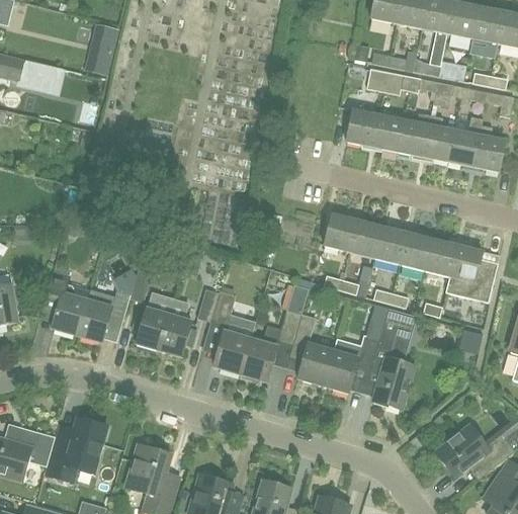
[(0,0),(0,18),(8,20),(14,0),(0,0)]
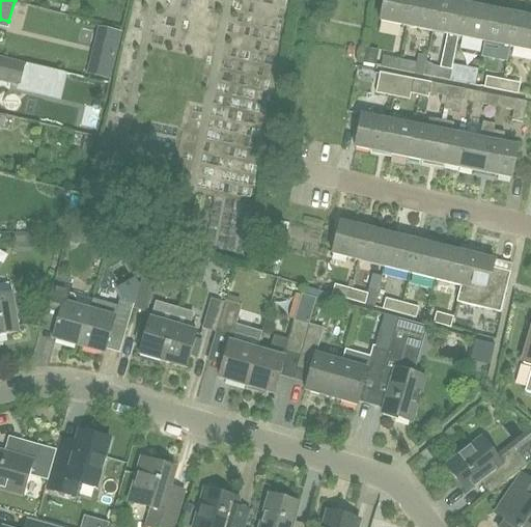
[(407,25),(411,0),(384,0),(381,20),(407,25)]
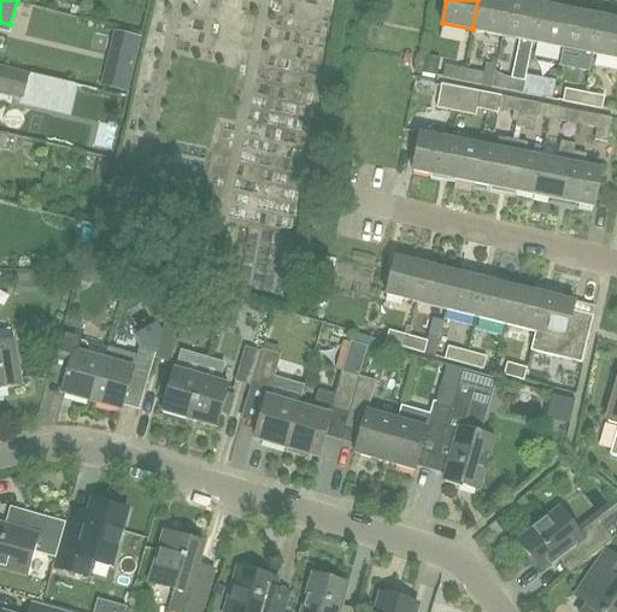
[(477,0),(472,29),(503,35),(509,0),(477,0)]
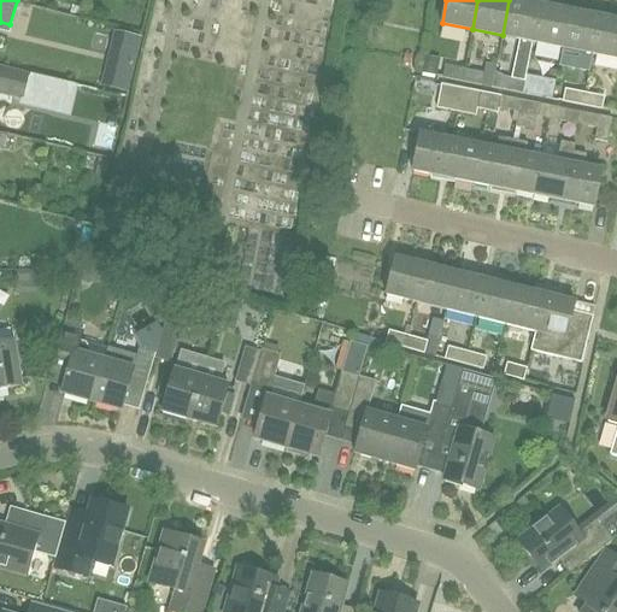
[(529,62),(533,41),(541,3),(529,0),(509,0),(503,35),(519,37),(512,75),(526,77),(529,62)]
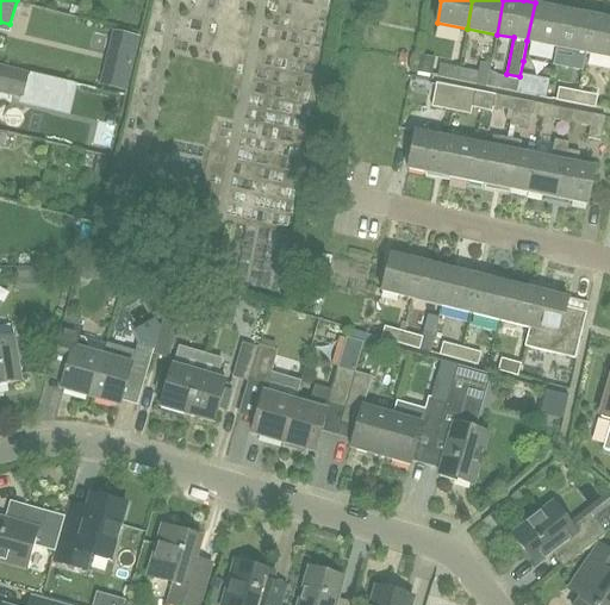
[(535,2),(527,41),(556,47),(565,8),(535,2)]
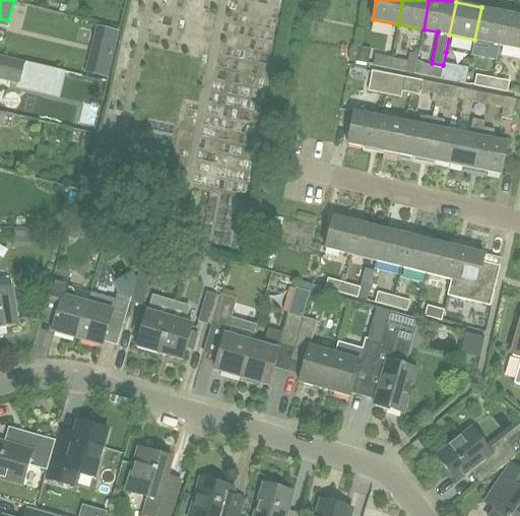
[(481,7),(474,40),(500,45),(506,12),(481,7)]
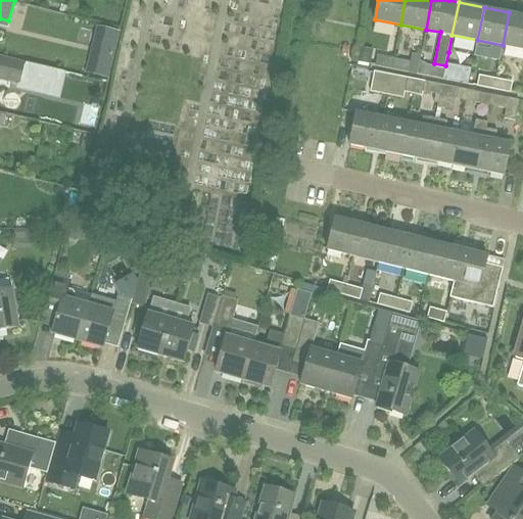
[(522,14),(509,12),(503,45),(522,48),(522,14)]
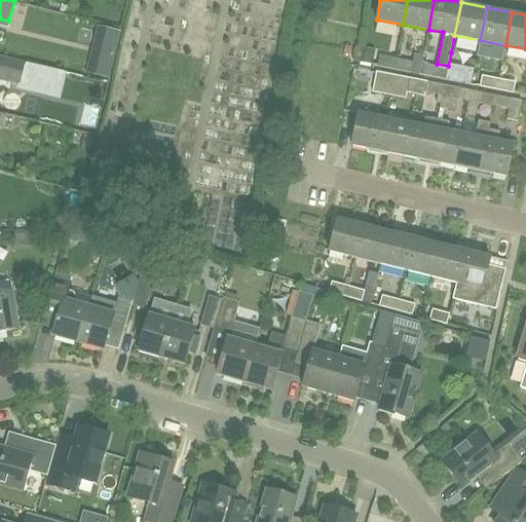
[(377,64),(395,67),(397,57),(380,52),(377,64)]
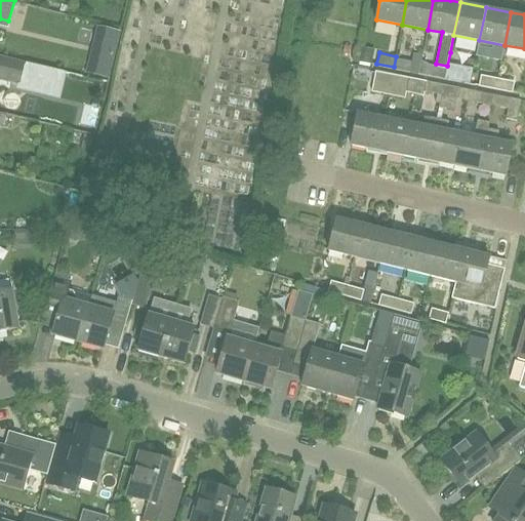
[(64,70),(46,65),(0,53),(0,78),(49,90),(49,91),(58,94),(64,70)]
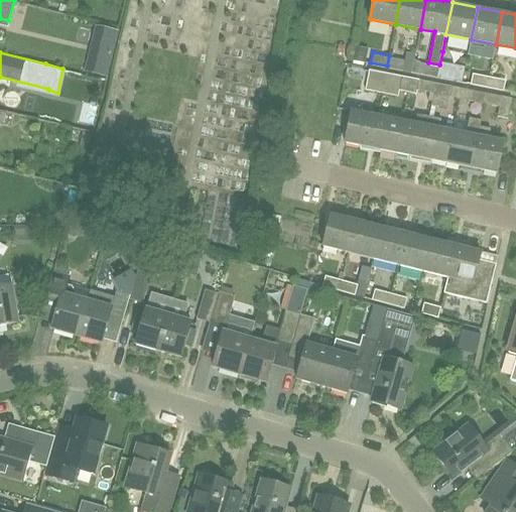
[(387,66),(403,70),(405,58),(389,55),(387,66)]
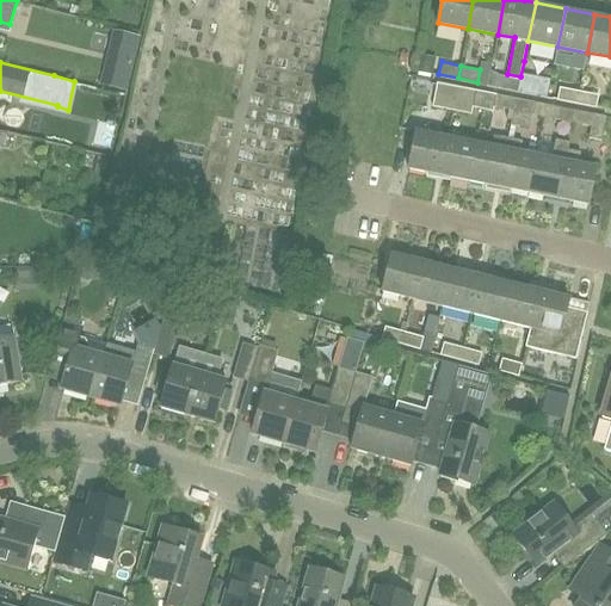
[(127,90),(131,74),(104,67),(100,82),(127,90)]
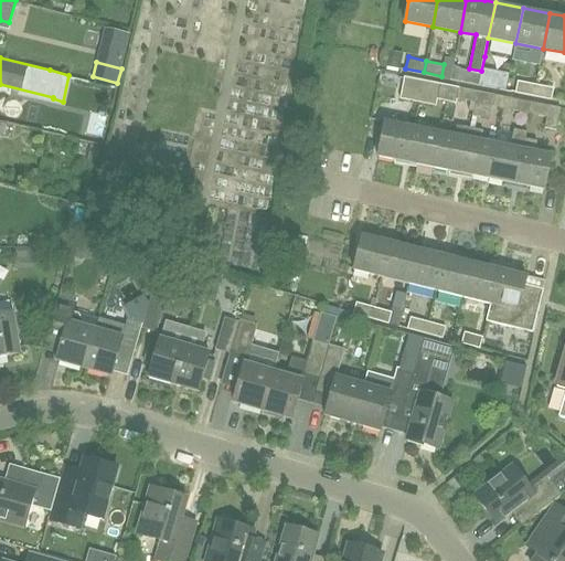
[(481,71),(469,69),(462,67),(460,80),(479,83),(481,71)]
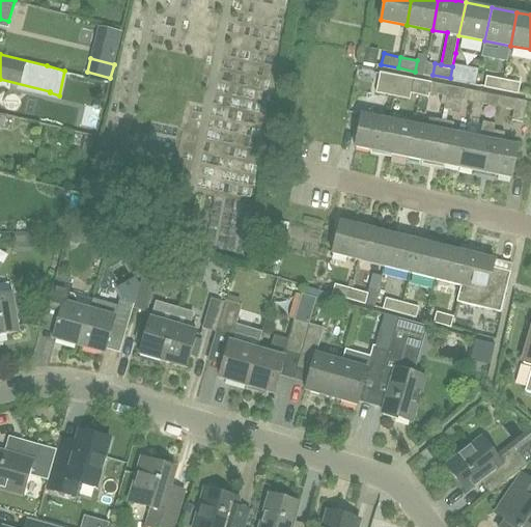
[(452,66),(450,78),(476,83),(478,72),(452,66)]
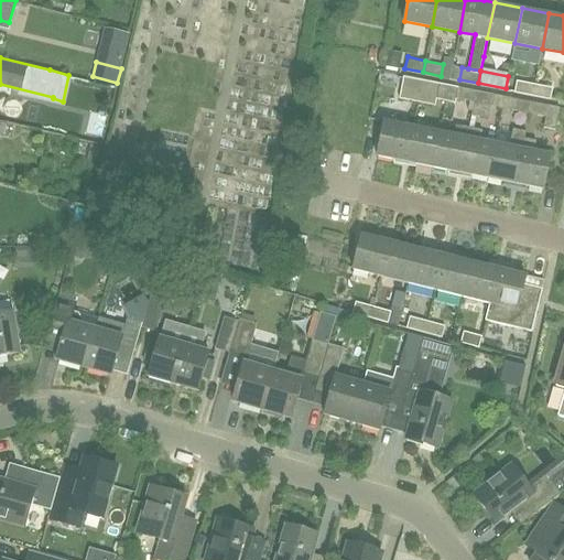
[(418,99),(422,78),(403,74),(399,96),(418,99)]
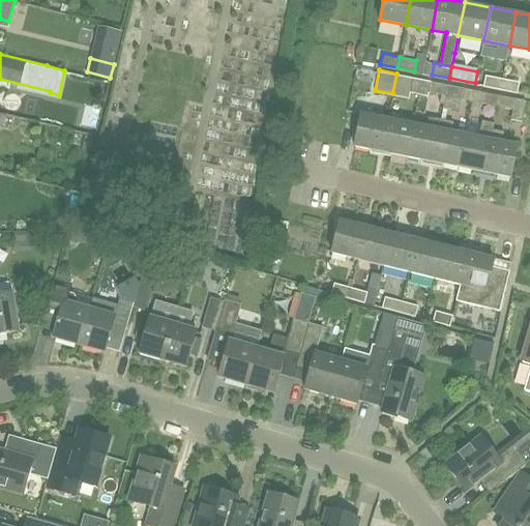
[(413,77),(396,74),(392,93),(409,97),(413,77)]
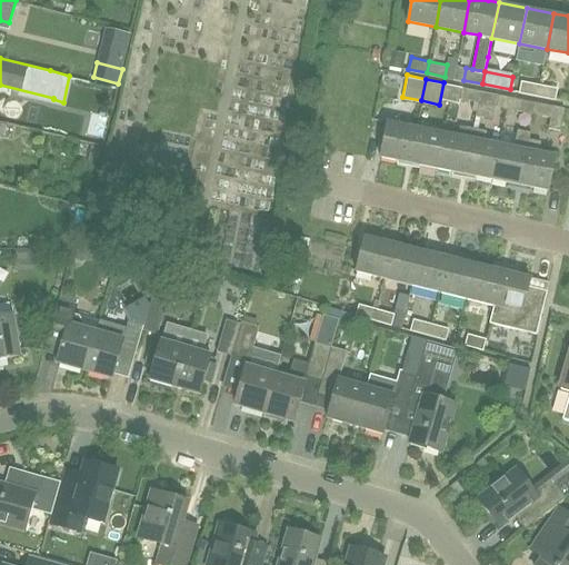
[(538,95),(540,83),(521,80),(519,91),(538,95)]
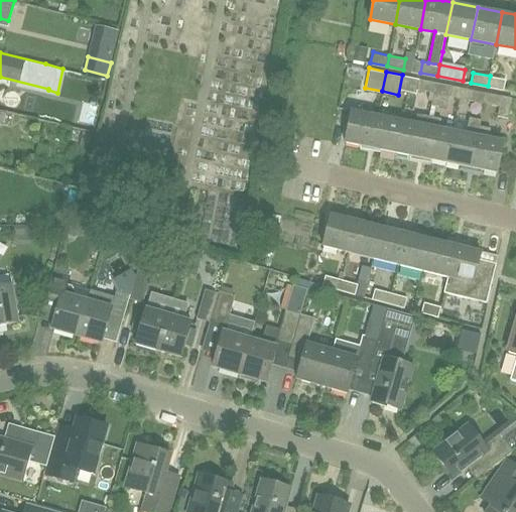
[(490,76),(488,86),(504,89),(506,79),(490,76)]
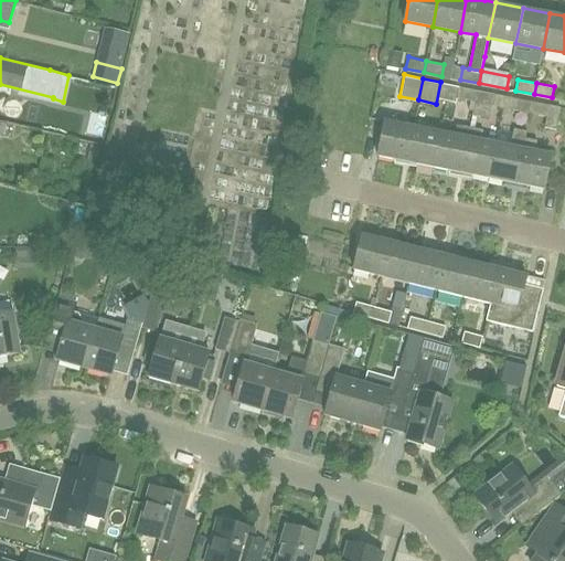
[(447,95),(475,101),(478,90),(450,84),(447,95)]
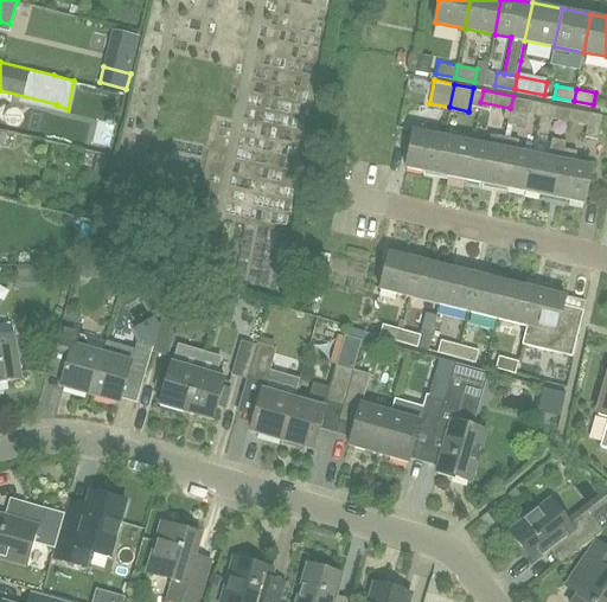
[(531,100),(513,96),(510,108),(508,122),(526,126),(529,111),(541,114),(543,102),(531,100)]
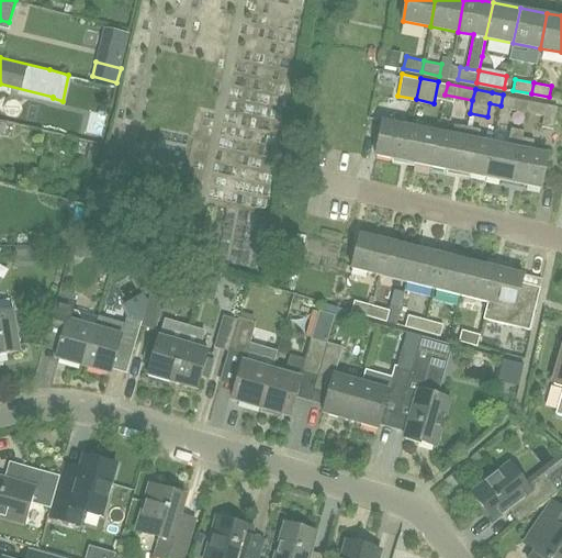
[(527,112),(529,100),(512,97),(509,108),(527,112)]
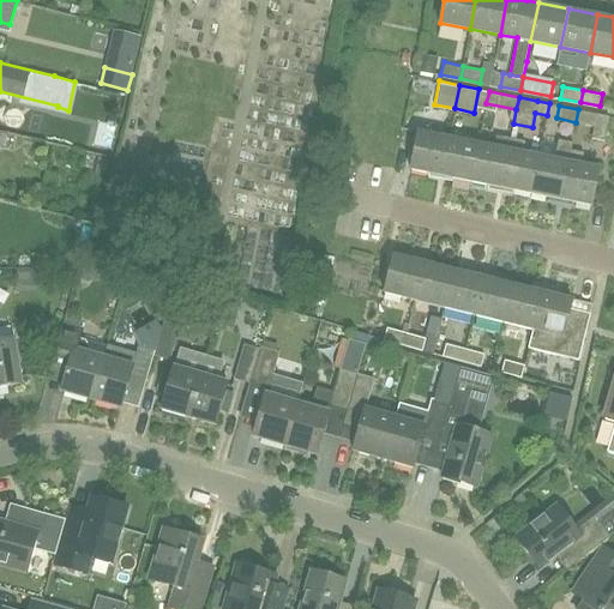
[(578,109),(576,122),(595,126),(594,132),(606,136),(611,115),(578,109)]
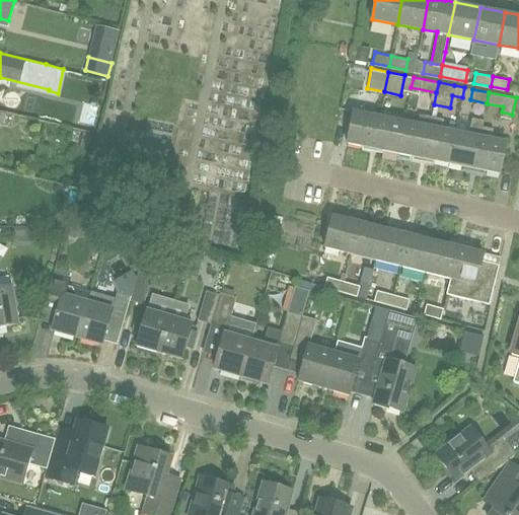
[(82,97),(76,126),(94,130),(100,101),(82,97)]
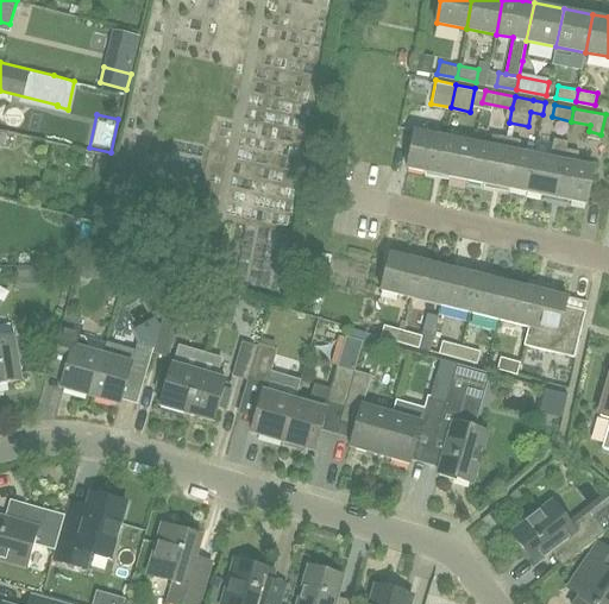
[(438,172),(445,134),(415,129),(408,167),(438,172)]
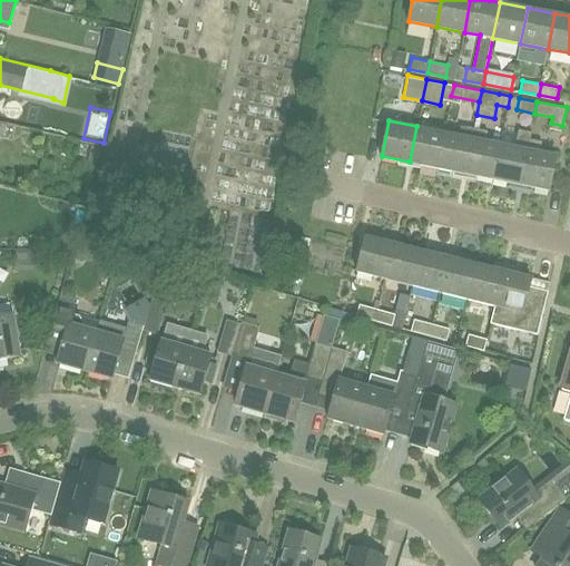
[(444,132),(436,167),(465,174),(474,127),(461,125),(459,135),(444,132)]
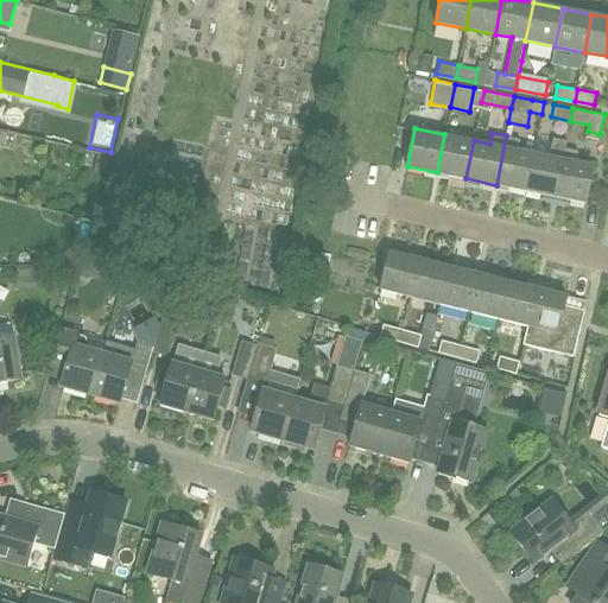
[(466,178),(474,140),(444,134),(437,172),(466,178)]
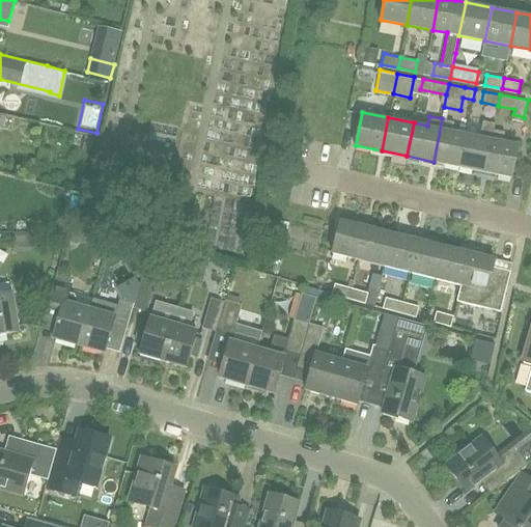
[(459,167),(466,134),(452,131),(454,121),(442,118),(434,162),(459,167)]
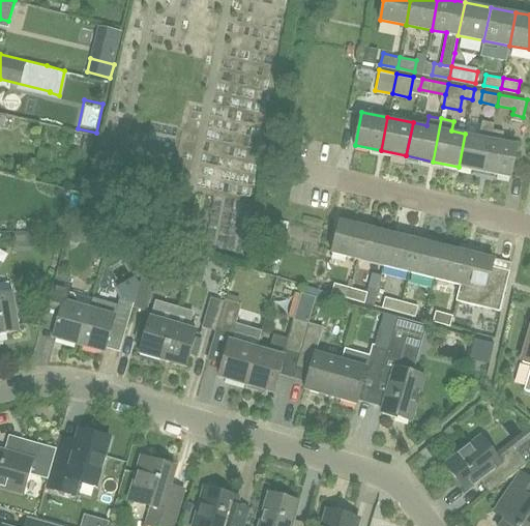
[(483,172),(493,128),(494,121),(481,119),(478,136),(465,134),(459,167),(483,172)]
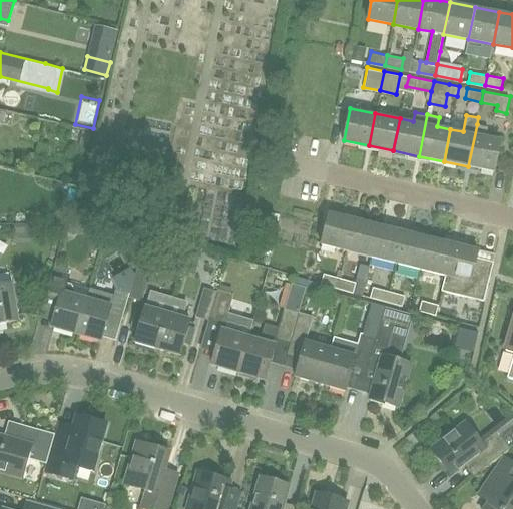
[(477,124),(468,166),(494,171),(501,139),(485,136),(487,126),(477,124)]
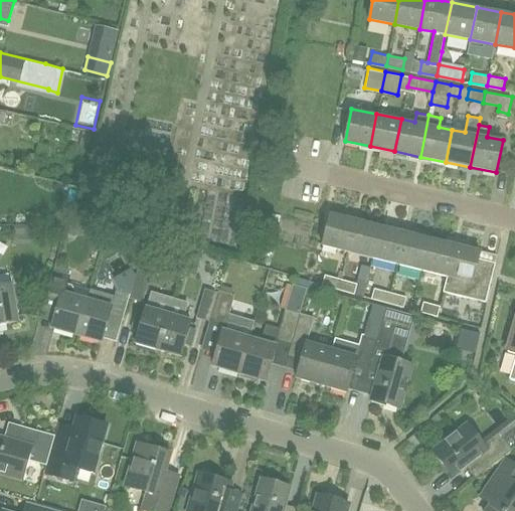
[(347,249),(355,217),(330,211),(322,242),(347,249)]
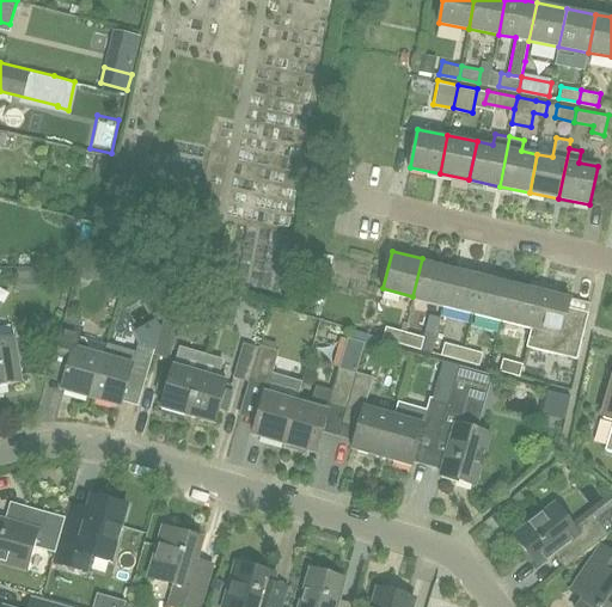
[(442,304),(452,267),(422,258),(412,296),(442,304)]
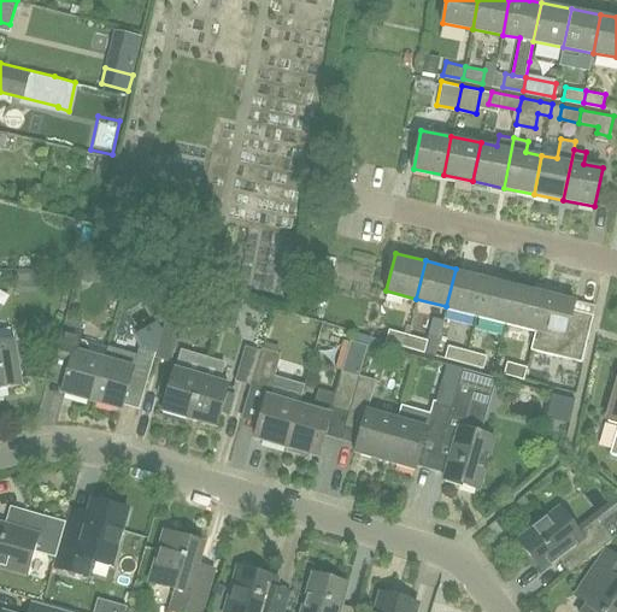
[(476,313),(485,276),(456,269),(446,306),(476,313)]
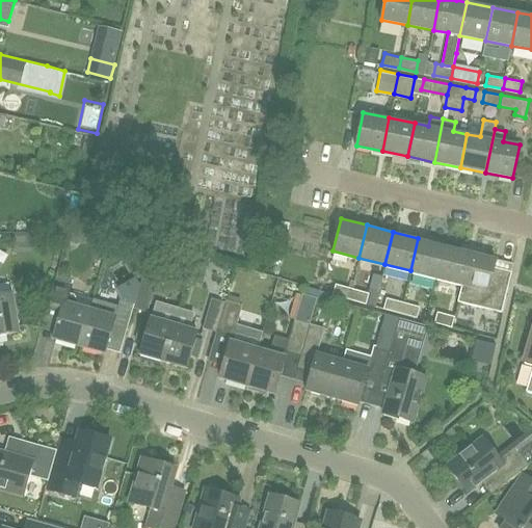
[(444,244),(418,238),(410,270),(435,276),(444,244)]
